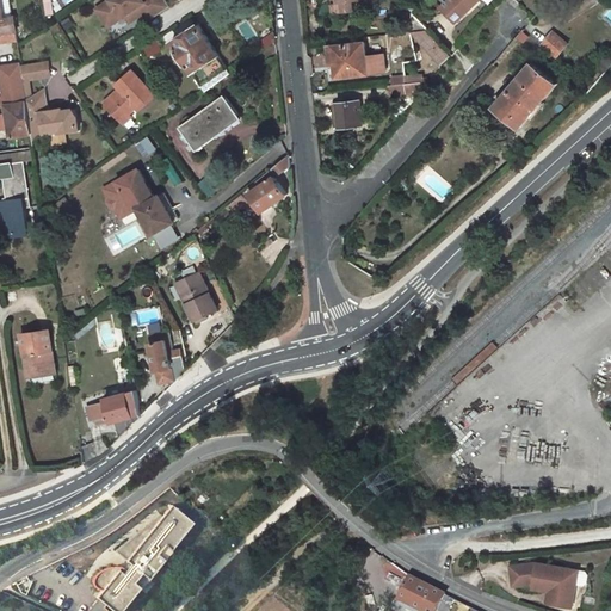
[(0,0),(0,34),(18,31),(16,18),(5,19),(2,0),(0,0)]
